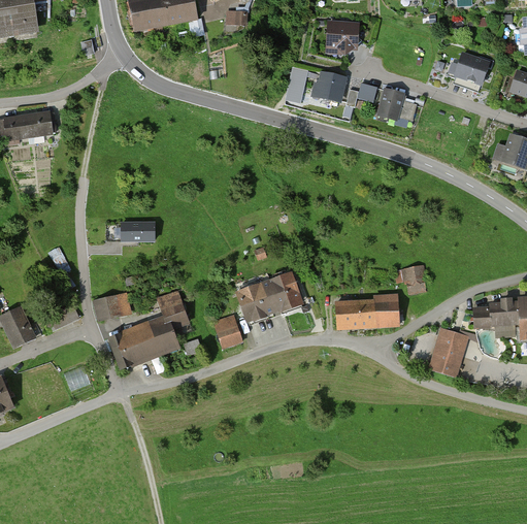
[(0,39),(37,34),(31,0),(0,0),(0,39)]
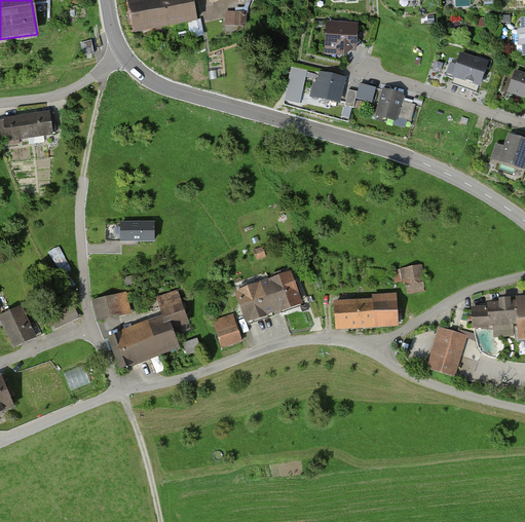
[(125,0),(132,31),(198,20),(194,0),(125,0)]
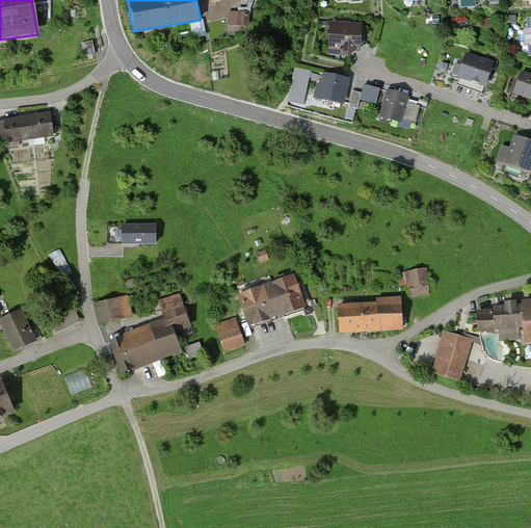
[(248,11),(228,10),(227,29),(247,30),(248,11)]
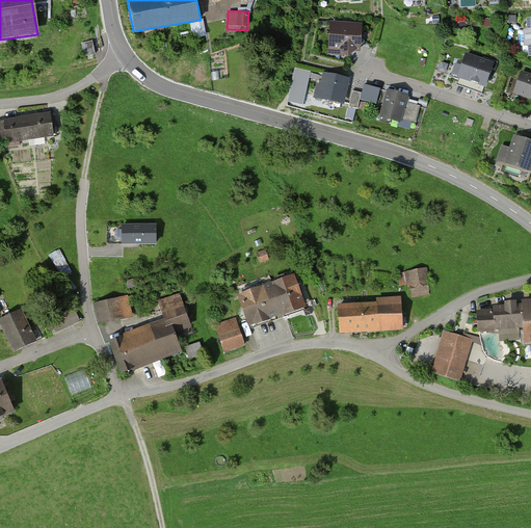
[(363,22),(329,19),(326,48),(360,51),(363,22)]
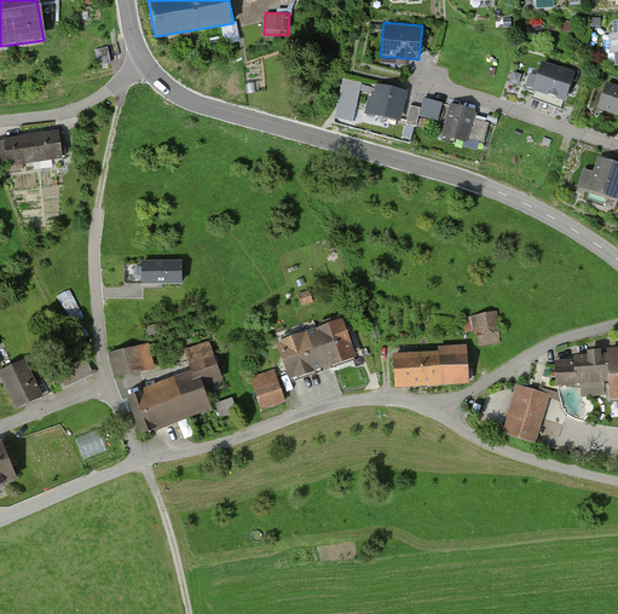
[(107,44),(96,46),(99,61),(110,58),(107,44)]
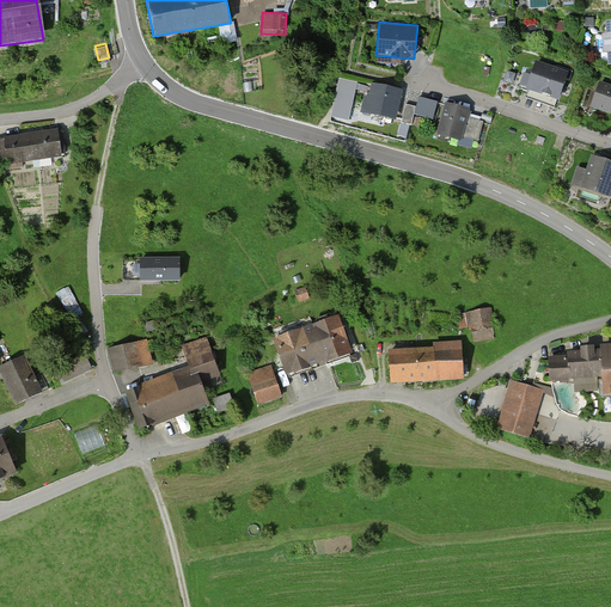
[(567,71),(535,60),(525,86),(558,97),(567,71)]
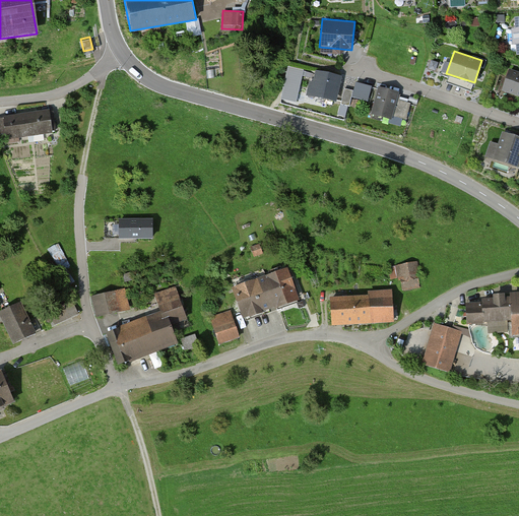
[(296,98),(304,66),(290,62),(281,93),(296,98)]
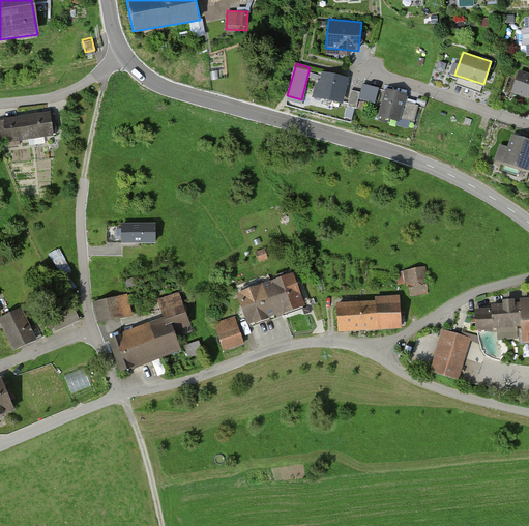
[(528,68),(516,64),(507,90),(528,97),(528,68)]
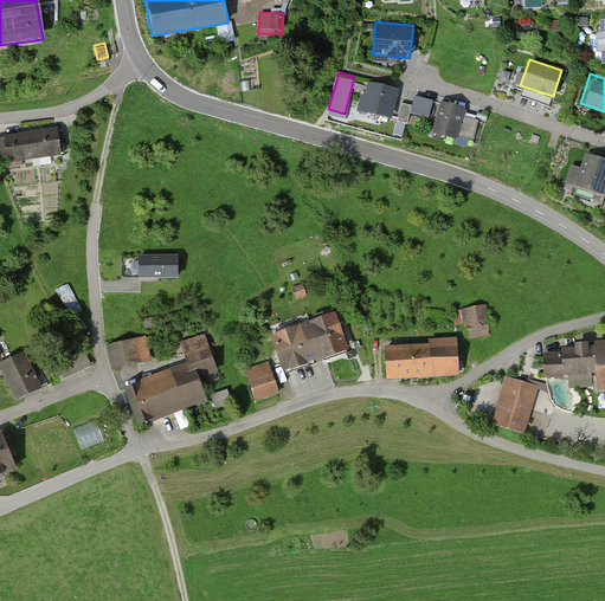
[(390,118),(398,86),(367,79),(359,110),(390,118)]
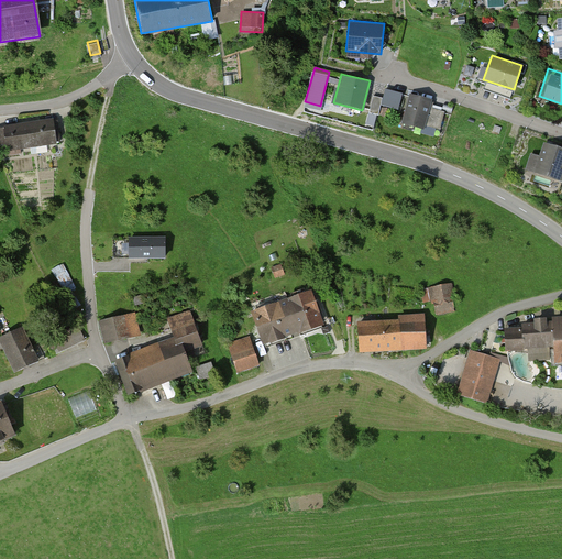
[(422,132),(431,100),(406,94),(397,124),(422,132)]
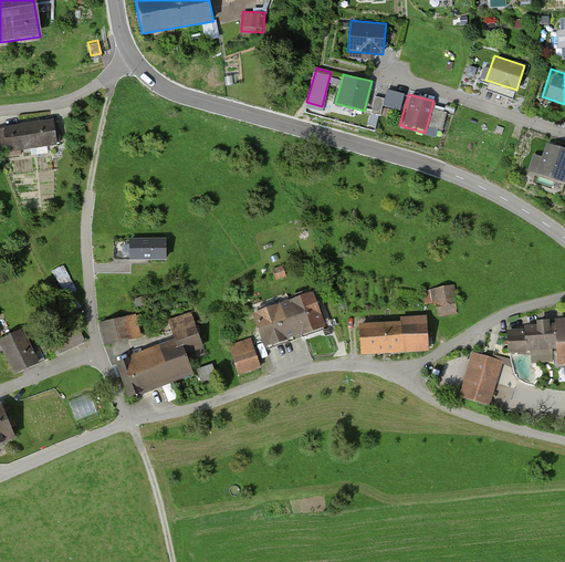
[(384,97),(374,95),(370,112),(380,114),(384,97)]
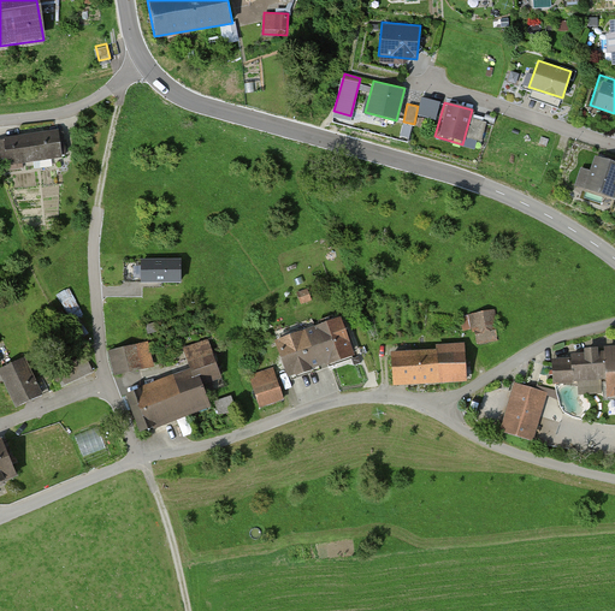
[(61,129),(0,136),(0,159),(1,166),(22,162),(22,158),(64,152),(61,129)]
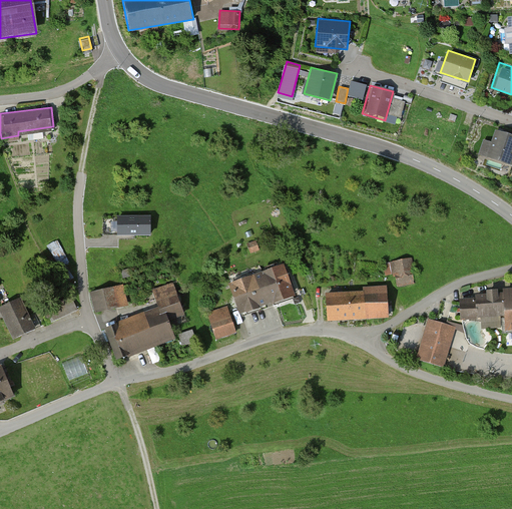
[(511,148),(511,129),(495,123),(485,149),(508,158),(511,148)]
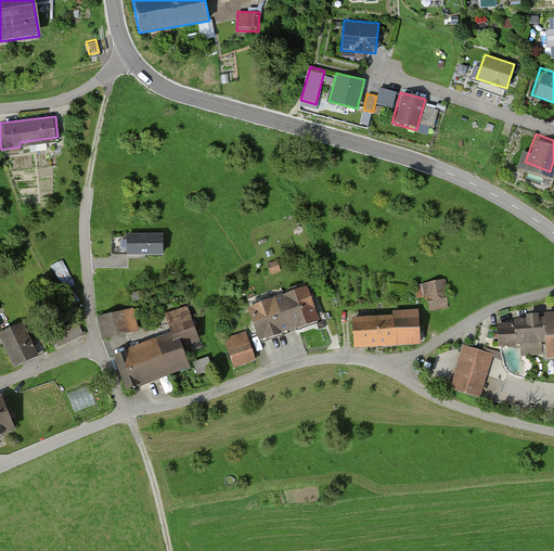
[(162,232),(112,232),(112,248),(128,248),(128,251),(162,251),(162,232)]
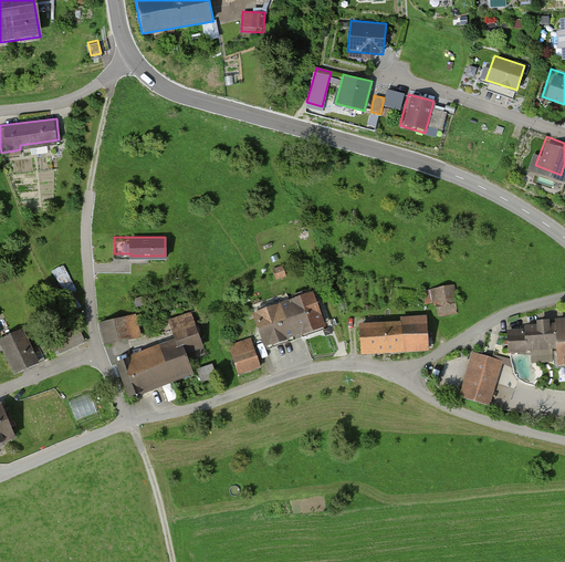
[(65,287),(76,281),(63,259),(53,266),(65,287)]
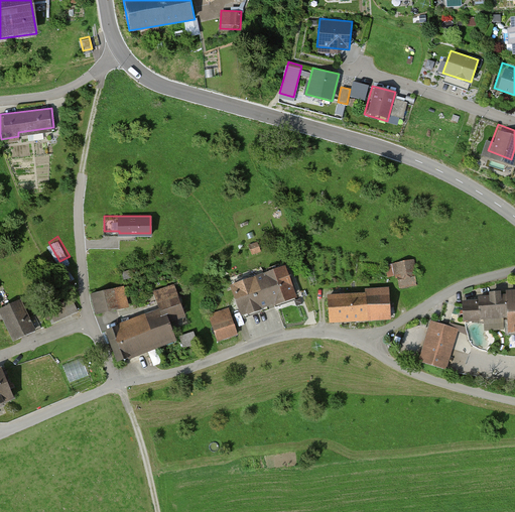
[(388,259),(389,272),(398,271),(400,283),(418,281),(415,256),(388,259)]
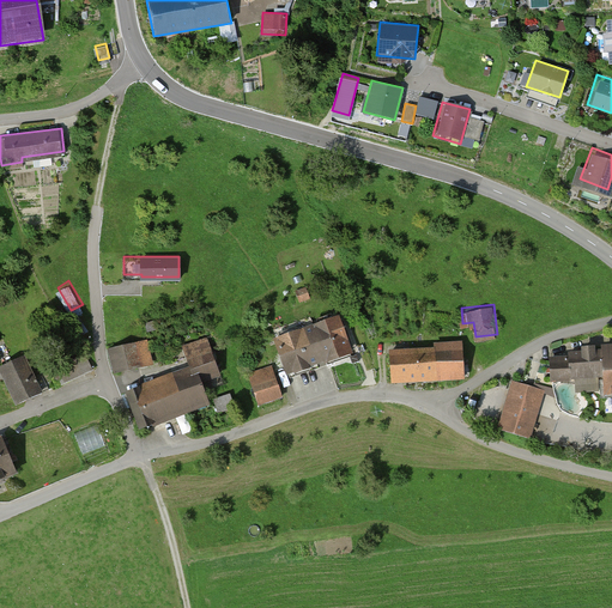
[(338,315),(276,336),(288,369),(325,356),(326,360),(351,352),(338,315)]
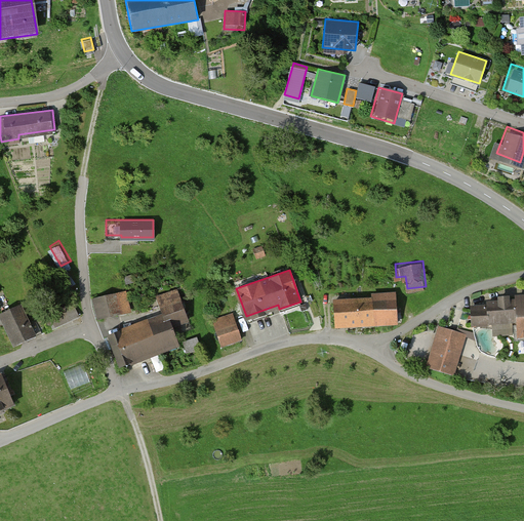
[(124,288),(94,295),(98,315),(128,308),(124,288)]
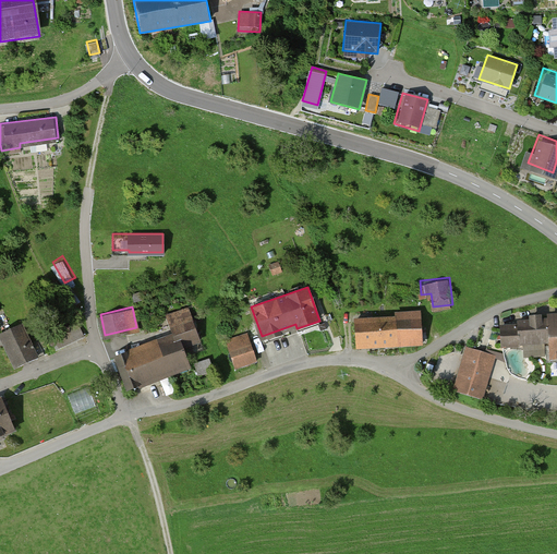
[(200,341),(190,306),(169,313),(179,347),(200,341)]
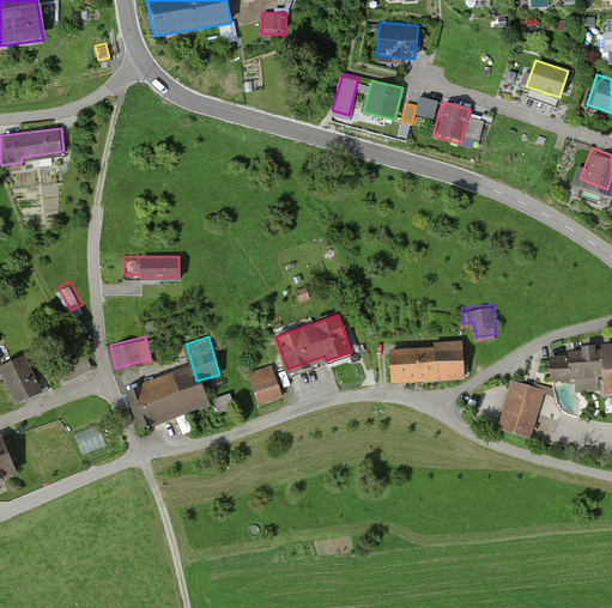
[(604,372),(604,389),(611,389),(611,347),(593,348),(593,345),(583,345),(583,350),(569,350),(569,351),(559,352),(559,357),(550,358),(550,360),(549,360),(550,364),(551,375),(604,372)]
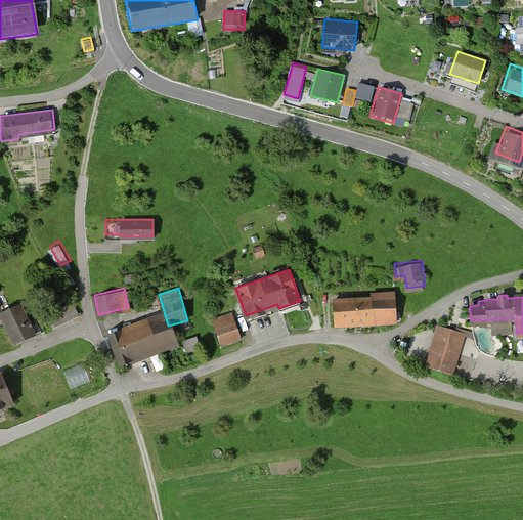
[(396,297),(332,300),(334,328),(398,325),(396,297)]
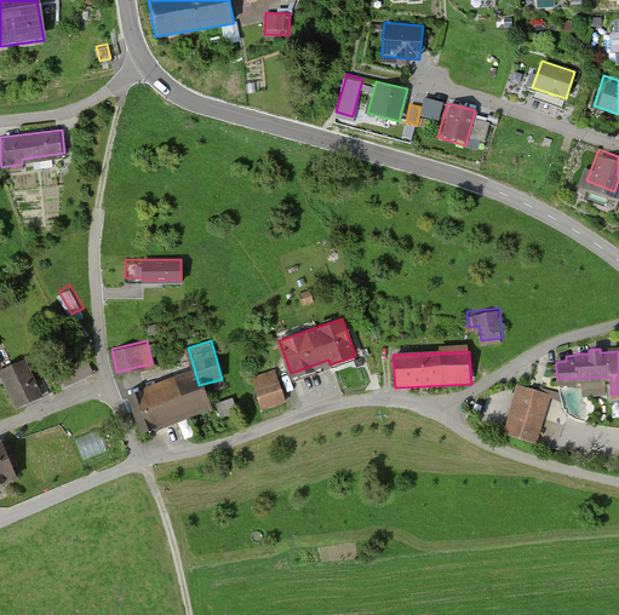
[(49,371),(57,388),(92,371),(85,354),(49,371)]
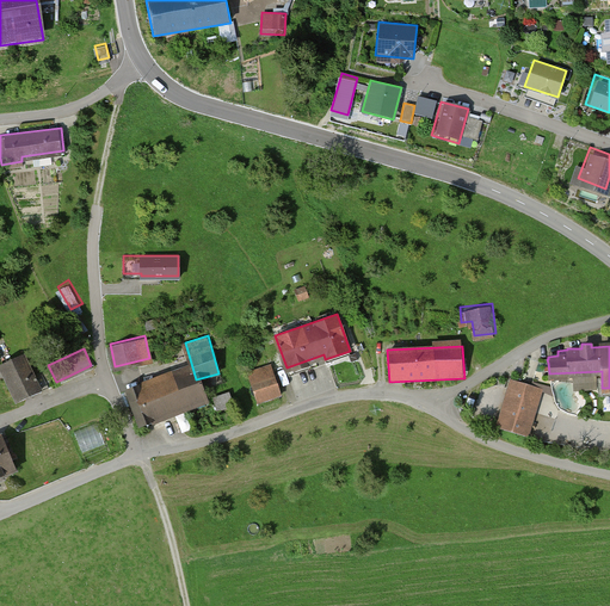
[(34,375),(23,352),(0,363),(0,375),(5,372),(17,399),(48,384),(42,371),(34,375)]
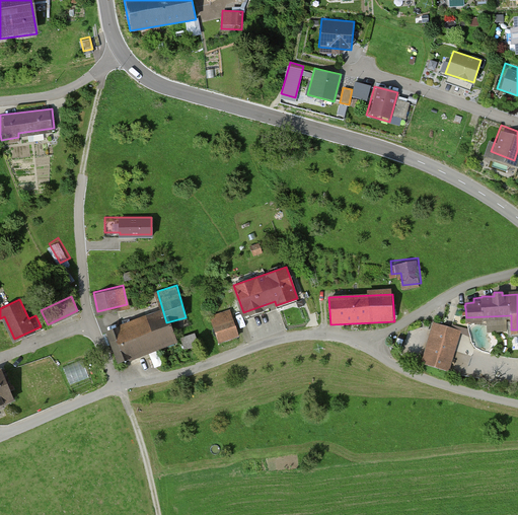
[(235,332),(228,309),(212,314),(219,337),(235,332)]
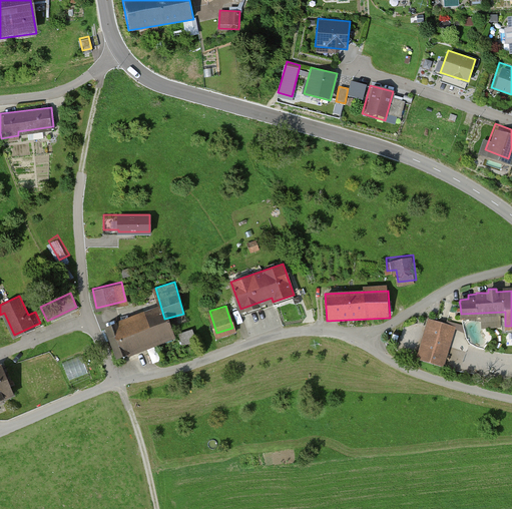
[(159,307),(106,327),(117,359),(171,339),(159,307)]
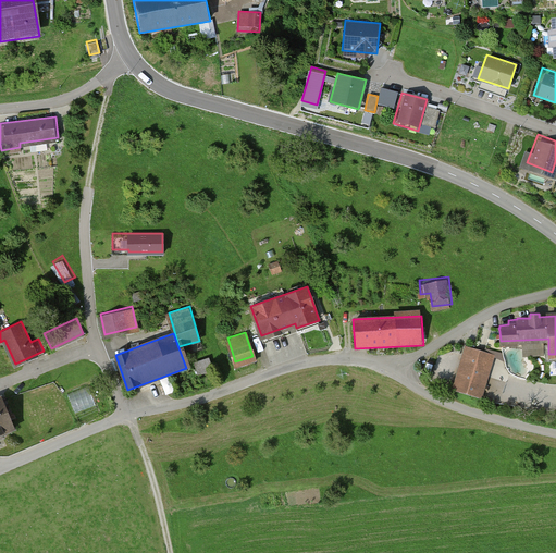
[(490,359),(465,352),(455,386),(479,394),(490,359)]
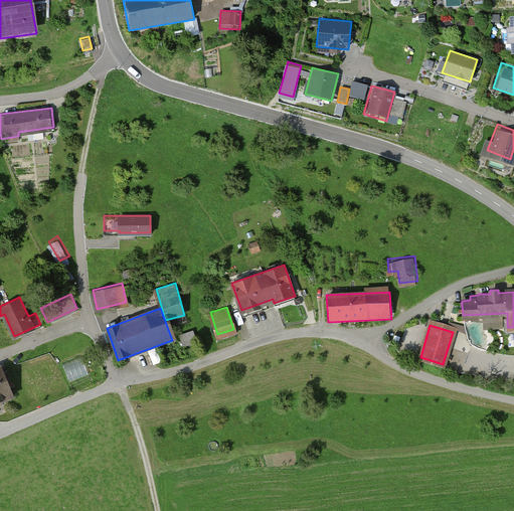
[(64,359),(68,376),(89,371),(83,353),(64,359)]
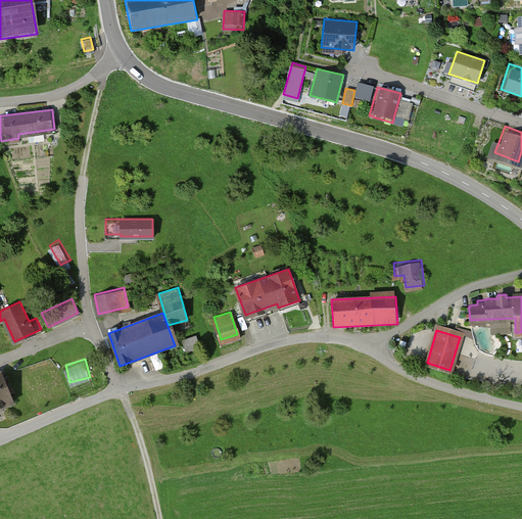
[(1,371),(0,371),(0,406),(12,399),(1,371)]
